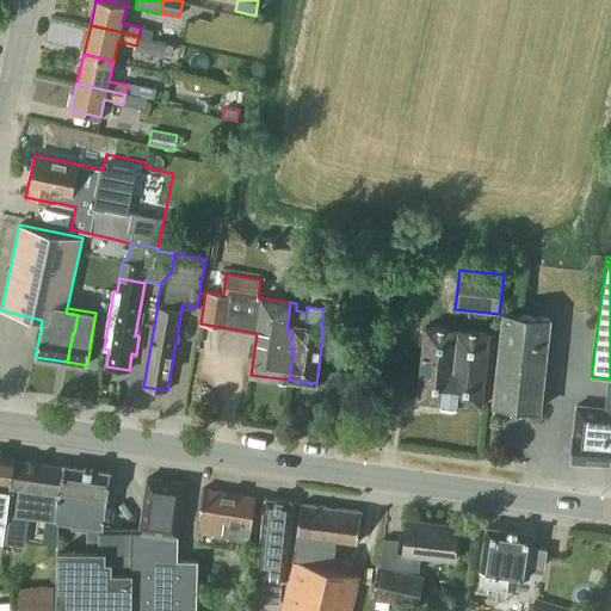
[(541,408),(550,319),(504,314),(504,316),(492,315),(491,323),(503,325),(494,402),(541,408)]
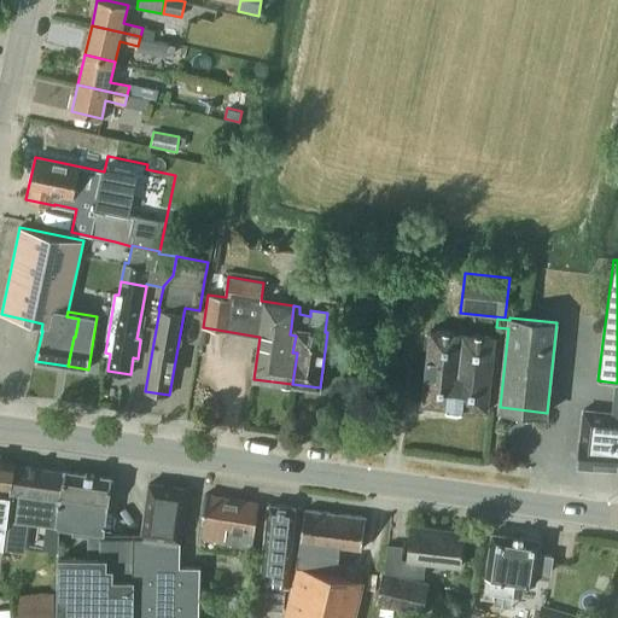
[(487,410),(495,337),(430,330),(423,403),(487,410)]
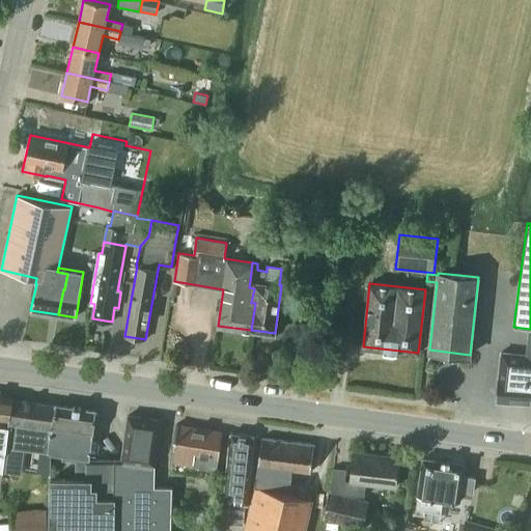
[(530,329),(529,329),(526,355),(500,352),(498,378),(496,402),(530,403),(530,329)]
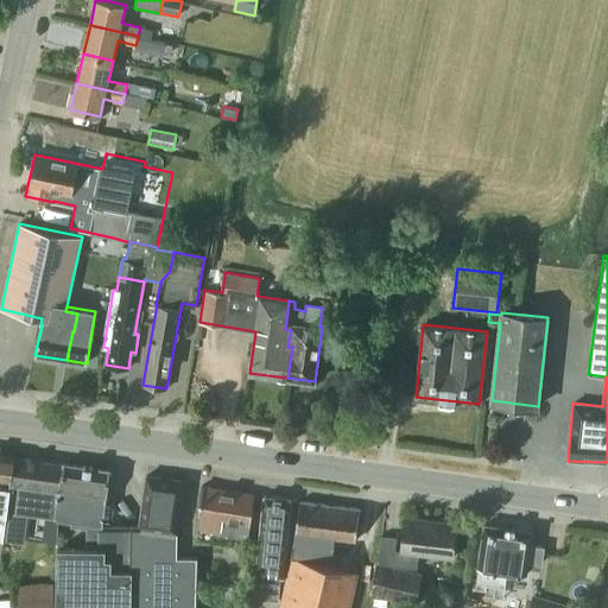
[(0,479),(12,481),(16,456),(0,454),(0,479)]
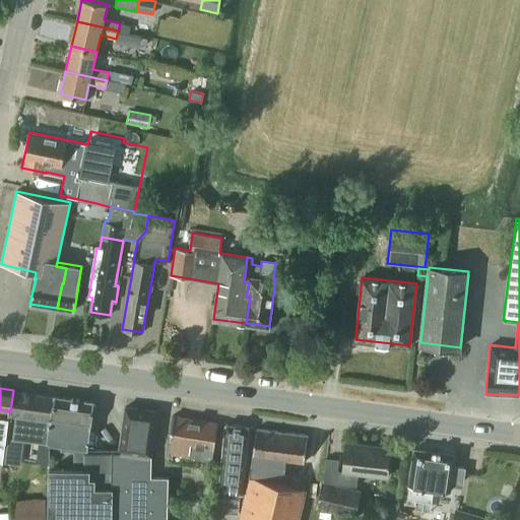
[(48,442),(55,396),(13,390),(10,411),(9,413),(6,437),(23,439),(48,442)]
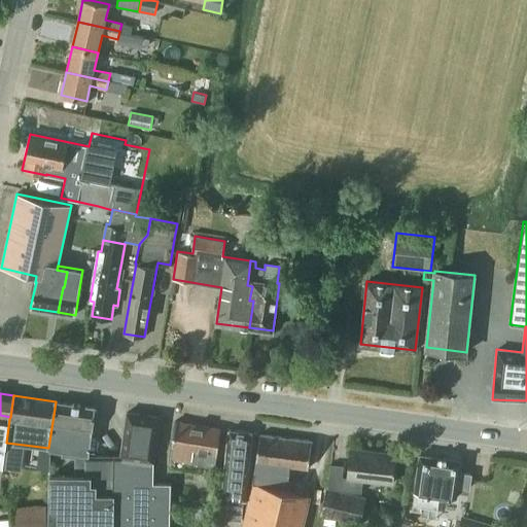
[(61,457),(75,458),(75,456),(85,456),(85,453),(89,453),(92,434),(95,408),(56,401),(48,448),(62,450),(61,457)]
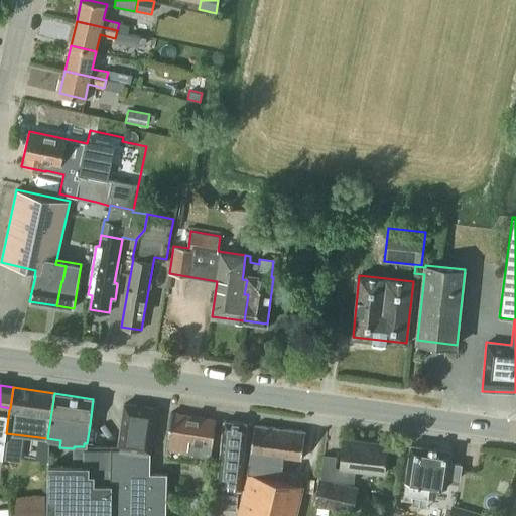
[(150,473),(150,453),(156,408),(124,403),(118,446),(112,446),(110,515),(165,515),(167,473),(150,473)]
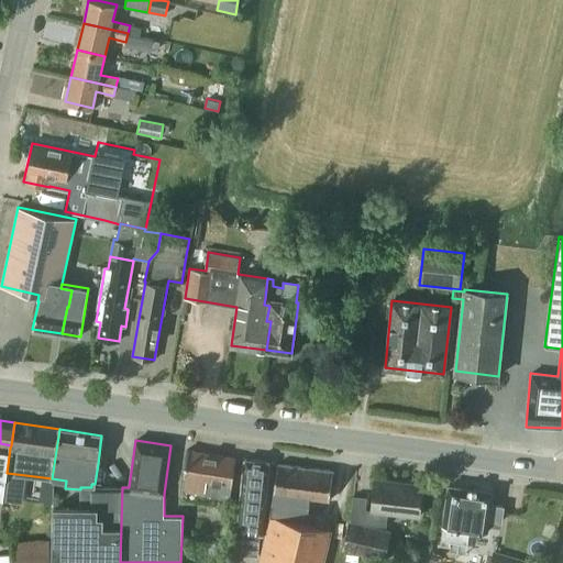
[(7,473),(10,448),(0,445),(0,500),(2,501),(7,473)]
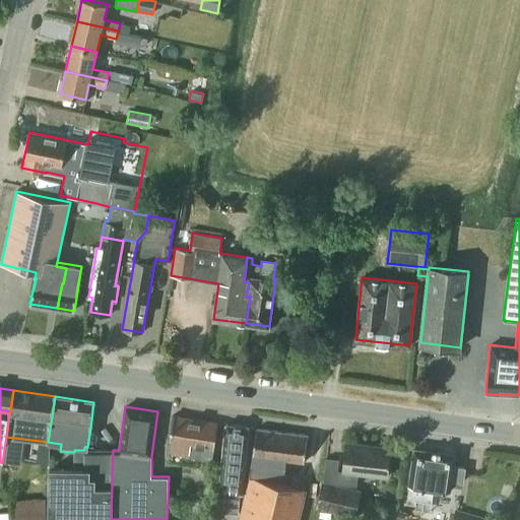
[(214,449),(217,424),(173,415),(169,452),(199,457),(199,458),(211,460),(213,449),(214,449)]
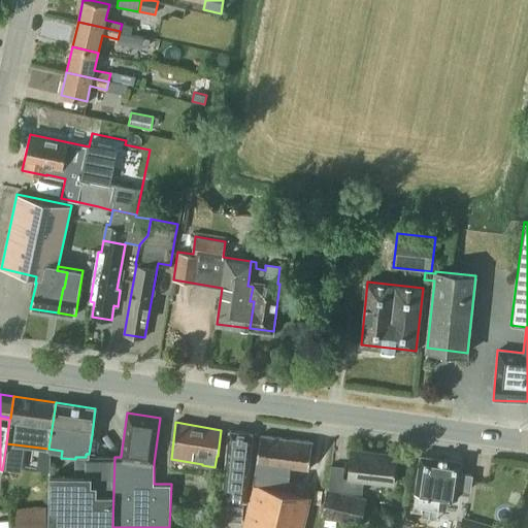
[(223,491),(229,492),(226,520),(242,522),(244,500),(245,501),(253,434),(229,431),(223,491)]
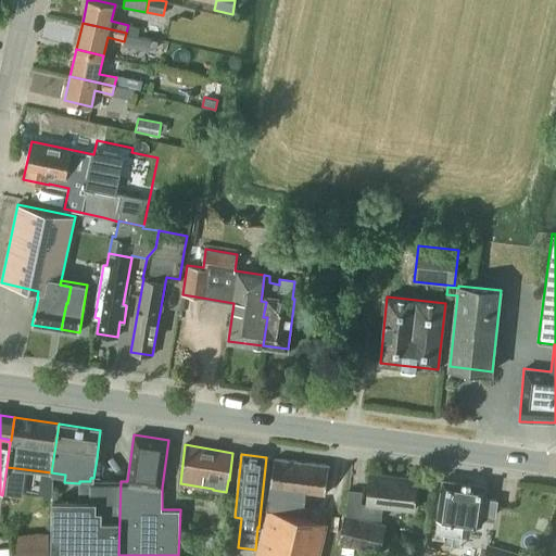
[(326,494),(329,466),(274,458),(268,497),(269,498),(255,555),(319,555),(327,523),(301,517),(306,492),(326,494)]
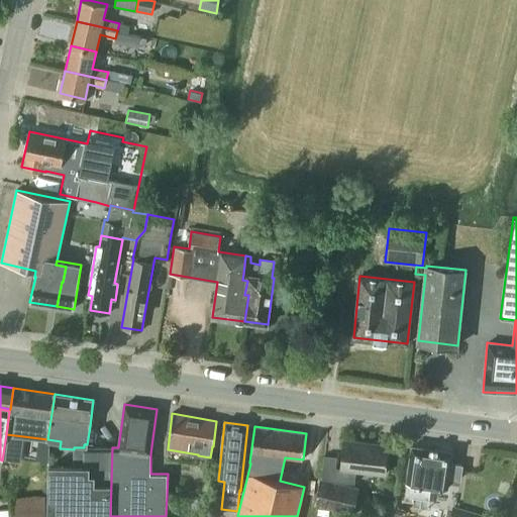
[(20,462),(23,436),(6,434),(2,460),(20,462)]
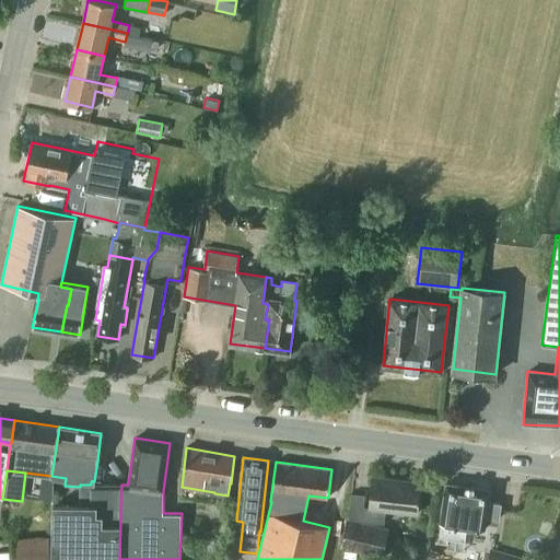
[(416,514),(419,481),(374,476),(371,508),(364,506),(365,494),(351,492),(348,520),(384,524),(385,510),(416,514)]
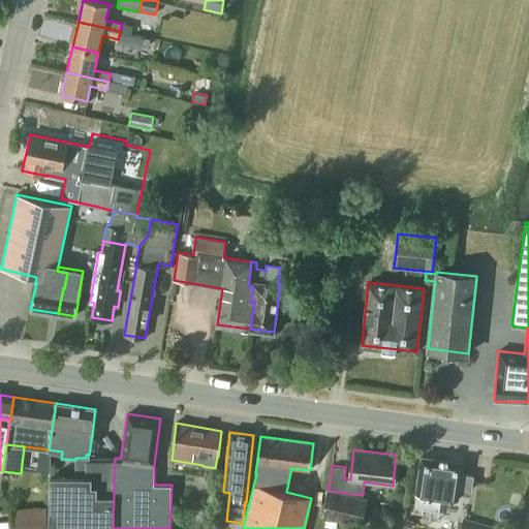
[(462,474),(463,463),(422,457),(417,483),(413,511),(423,512),(423,508),(439,510),(441,497),(458,499),(459,489),(470,490),(472,476),(462,474)]
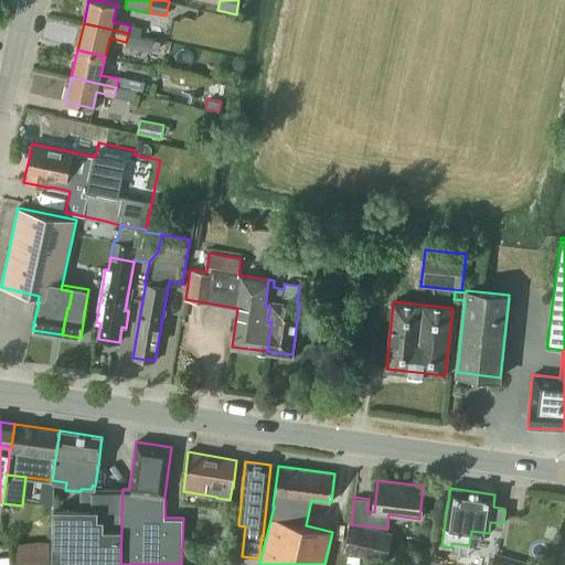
[(81,489),(81,491),(81,510),(54,509),(53,564),(120,564),(123,489),(93,489),(93,490),(92,489),(81,489)]
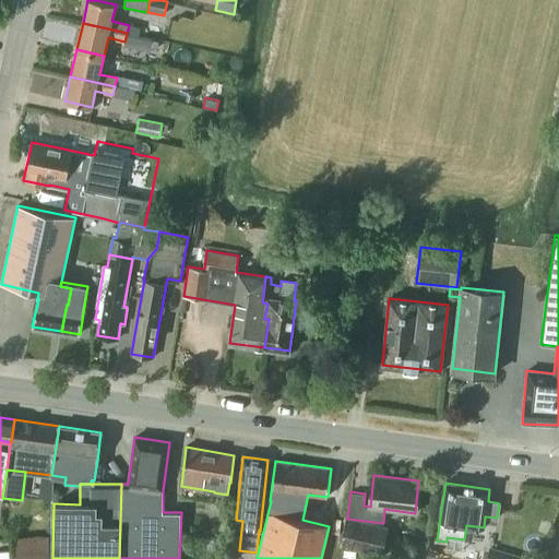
[(381,554),(388,527),(347,519),(342,544),(381,554)]
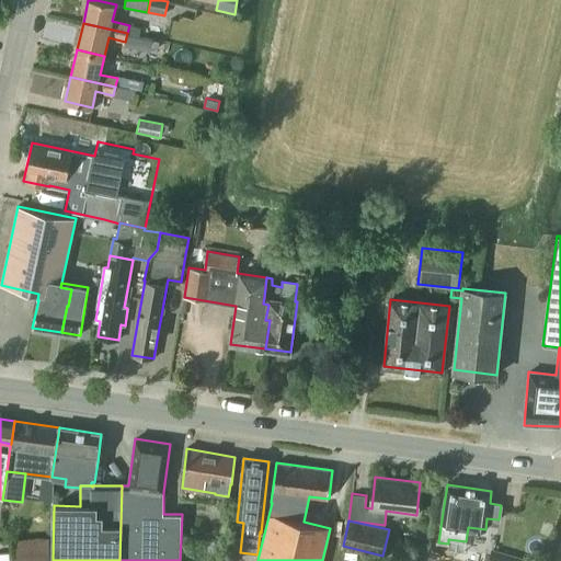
[(13,560),(50,560),(49,538),(12,540),(13,560)]
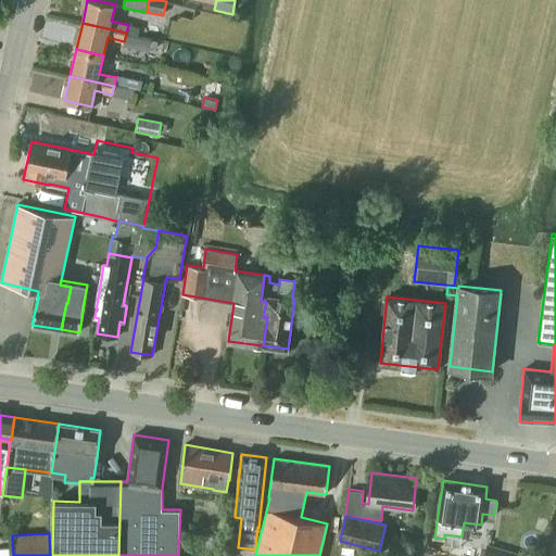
[(515,555),(517,553),(487,544),(482,555),(515,555)]
